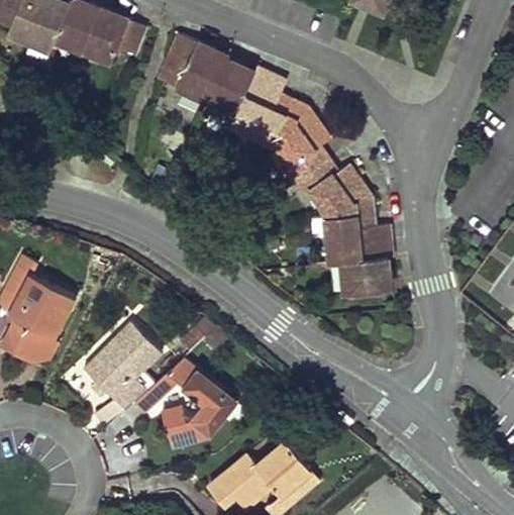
[(0,20),(10,25),(6,34),(48,53),(54,41),(81,54),(98,10),(80,3),(80,0),(37,0),(34,7),(18,1),(18,0),(0,0),(0,20)]
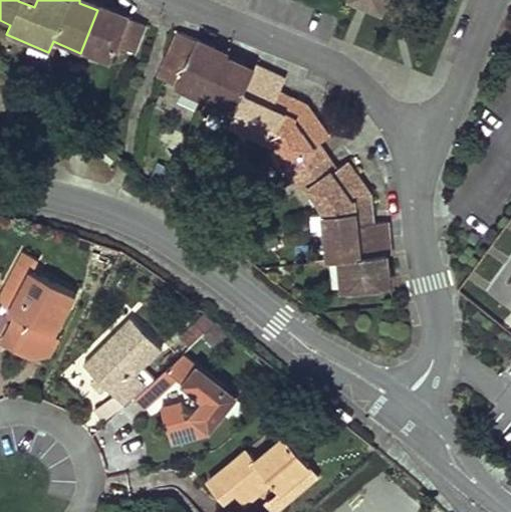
[(378,12),(382,0),(352,0),(352,1),(378,12)]
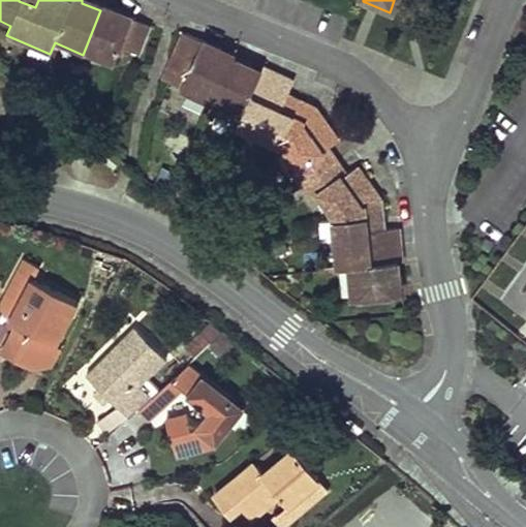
[(147,29),(100,10),(83,55),(113,67),(120,52),(135,58),(147,29)]
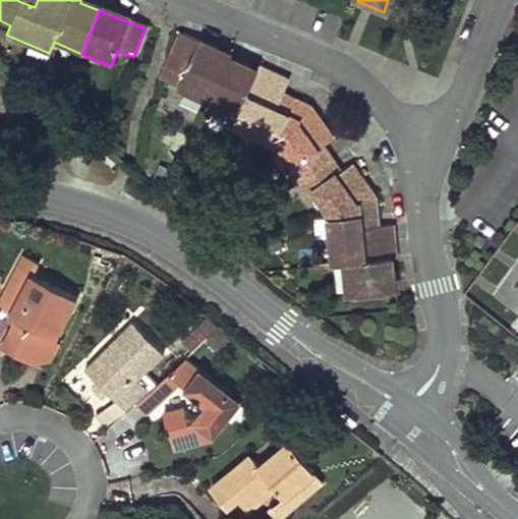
[(161,80),(210,103),(229,61),(220,57),(219,61),(212,59),(216,51),(181,36),(161,80)]
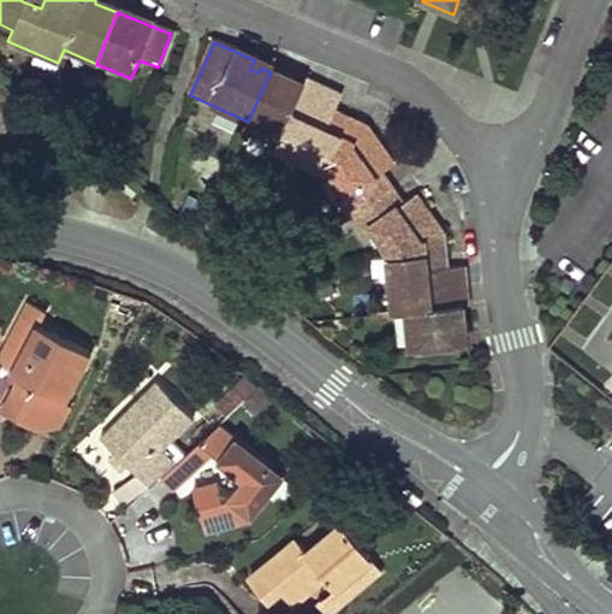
[(158,68),(140,60),(131,78),(149,87),(158,68)]
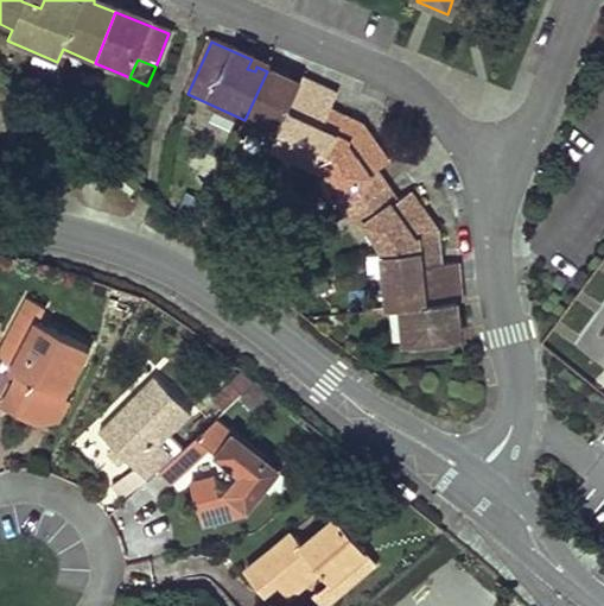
[(256,67),(267,71),(268,68),(252,60),(247,69),(255,71),(256,67)]
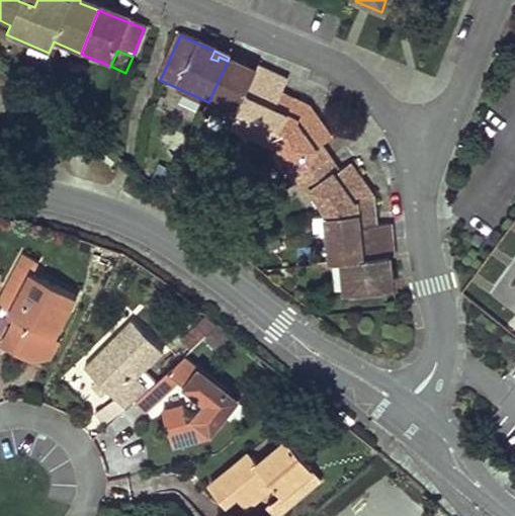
[(208,102),(237,115),(244,97),(258,104),(271,76),(256,69),(254,73),(242,67),(228,61),(208,102)]
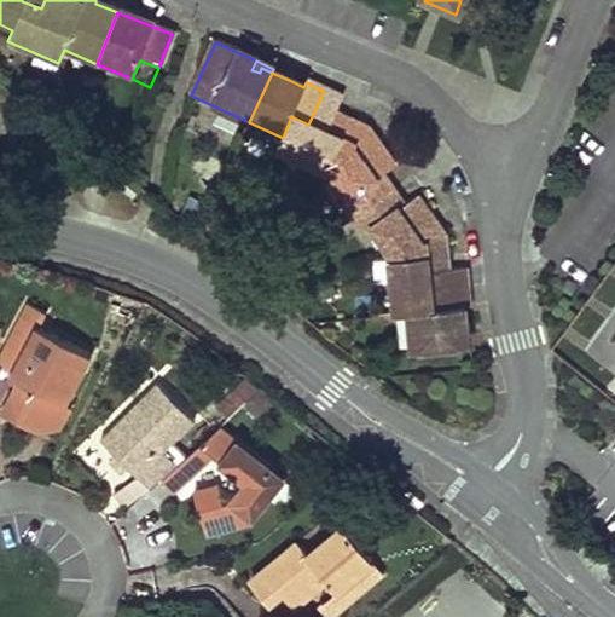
[(277,149),(330,173),(342,140),(337,138),(341,130),(331,125),(336,114),(337,110),(342,99),(324,91),(308,125),(291,116),(283,138),(277,149)]
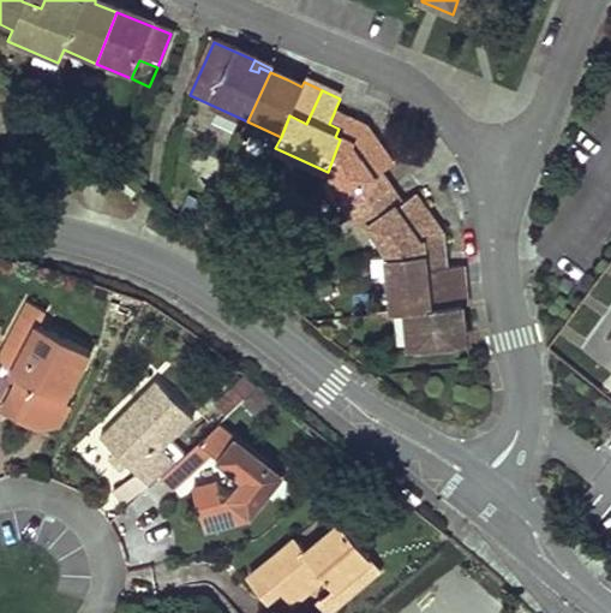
[(329,124),(339,129),(345,118),(334,113),(329,124)]
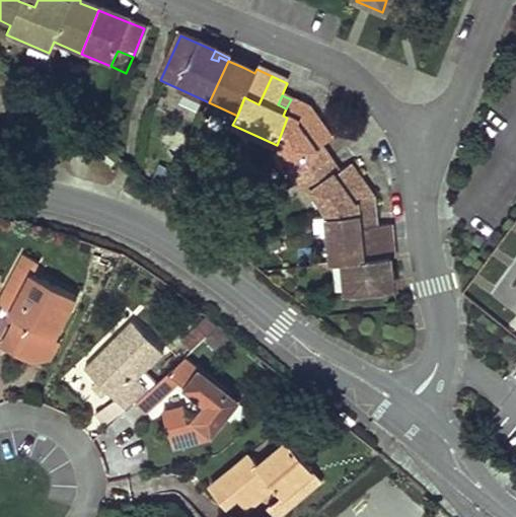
[(287,170),(297,183),(329,160),(320,148),(333,140),(309,108),(291,99),(286,108),(283,116),(287,118),(277,145),(279,146),(293,166),(287,170)]
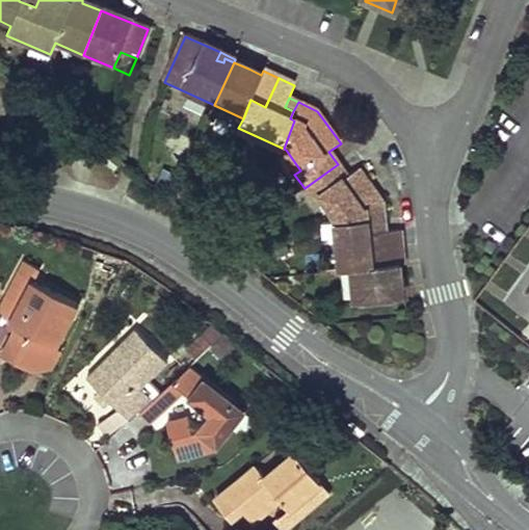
[(338,164),(305,188),(314,203),(321,199),(335,218),(336,223),(366,220),(366,226),(373,224),(386,223),(381,203),(359,169),(347,178),(338,164)]
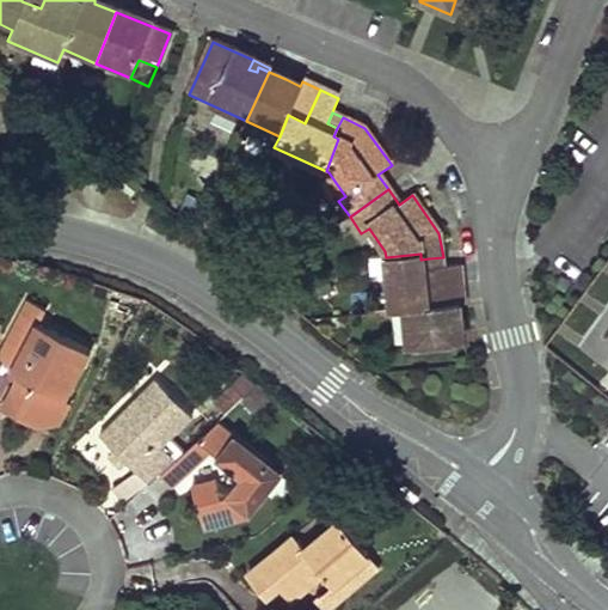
[(421,254),(386,257),(393,312),(406,311),(425,309),(424,290),(460,287),(458,267),(448,268),(444,268),(430,270),(429,258),(421,260),(421,254)]
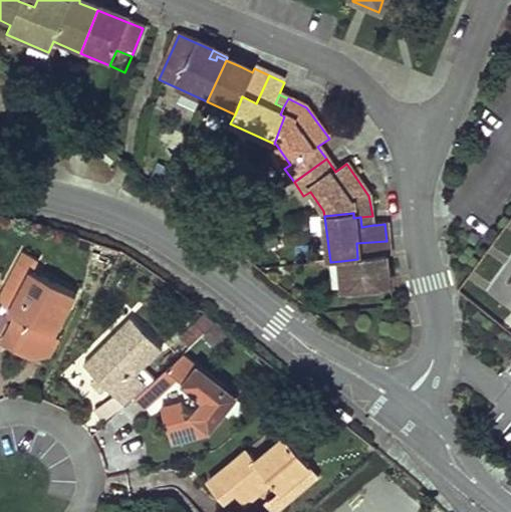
[(372,216),(360,217),(361,227),(373,225),(372,216)]
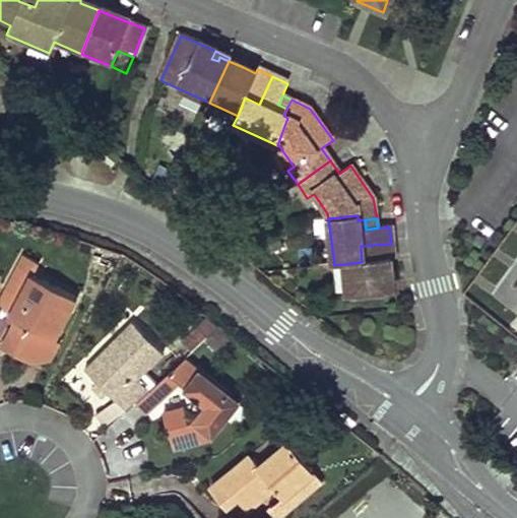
[(349,295),(392,290),(389,260),(393,260),(391,244),(361,246),(362,262),(345,264),(349,295)]
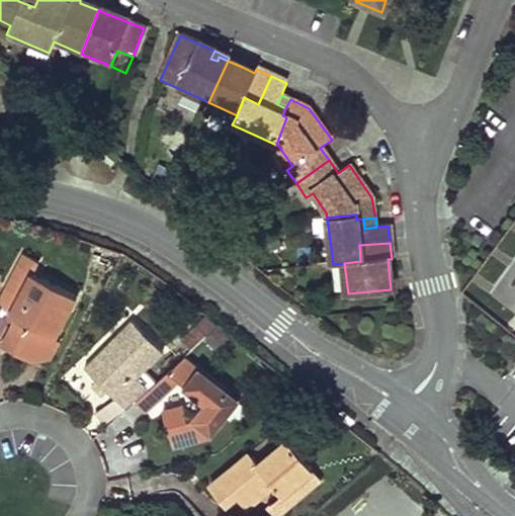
[(44,336),(52,340),(75,296),(33,274),(38,263),(23,255),(4,291),(16,298),(7,316),(13,324),(1,346),(30,361),(44,336)]
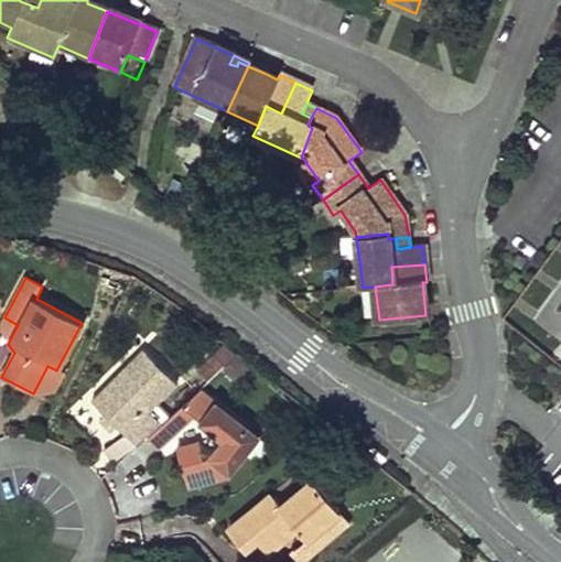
[(0,333),(8,344),(18,325),(4,317),(0,325),(0,333)]
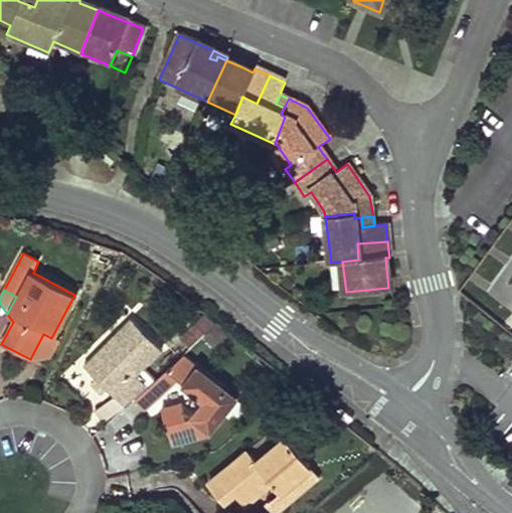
[(135,399),(147,388),(134,374),(160,350),(133,321),(83,366),(124,408),(135,399)]
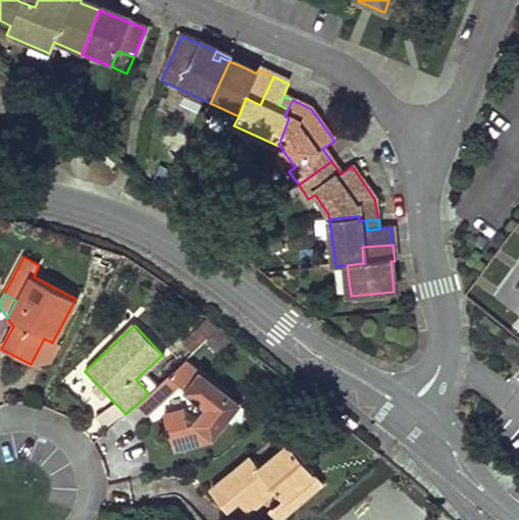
[(182,344),(192,355),(199,348),(207,341),(198,329),(182,344)]
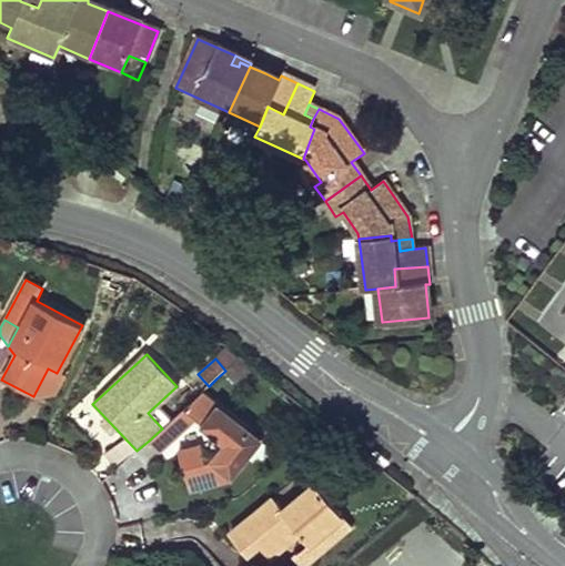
[(44,396),(57,373),(48,369),(33,396),(44,396)]
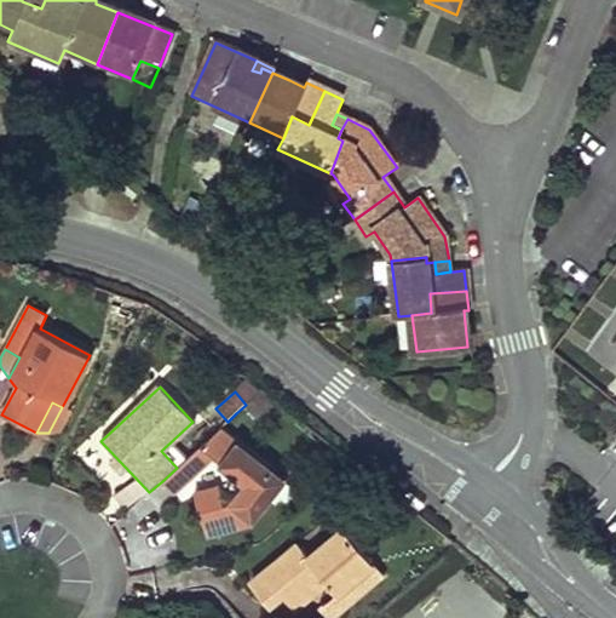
[(281,479),(219,429),(177,468),(162,481),(173,495),(214,458),(245,485),(231,502),(220,505),(216,487),(194,495),(205,534),(247,522),(281,479)]
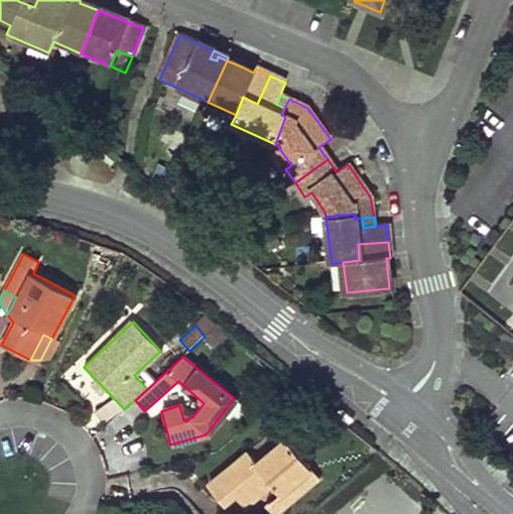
[(269,482),(278,493),(308,467),(284,438),(256,463),(246,451),(207,485),(221,501),(231,492),(242,505),(269,482)]
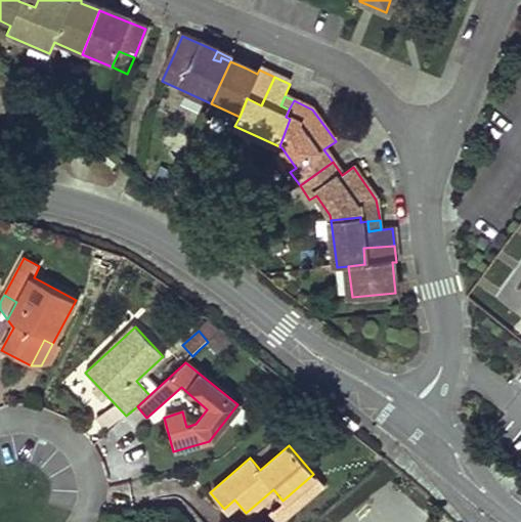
[(313,474),(283,501),(268,514),(274,521),(278,521),(322,484),(313,474)]
